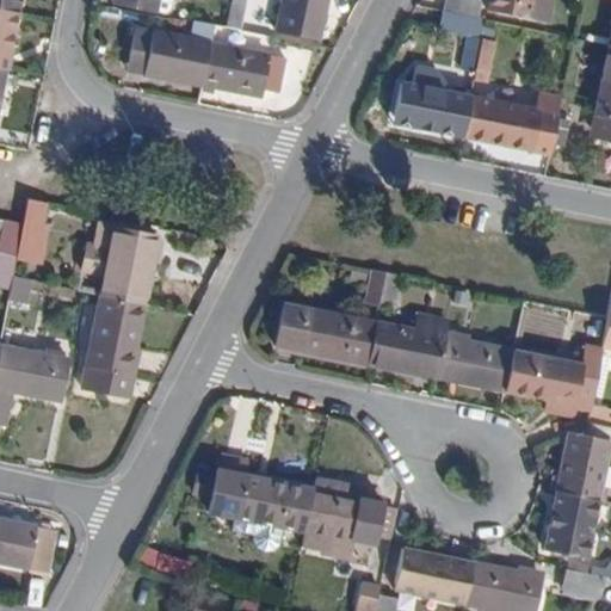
[(0,0),(0,10),(17,13),(19,0),(0,0)]
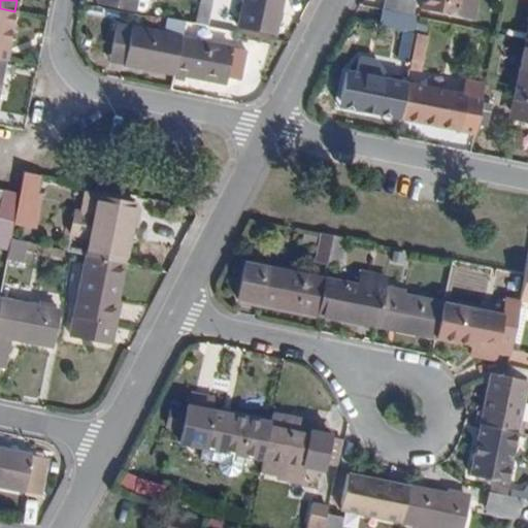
[(104,0),(104,4),(144,12),(150,8),(151,0),(104,0)]
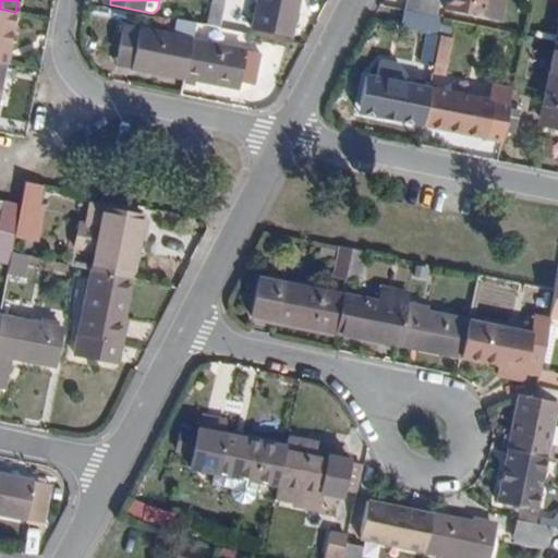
[(210,0),(206,26),(218,28),(223,0),(210,0)]
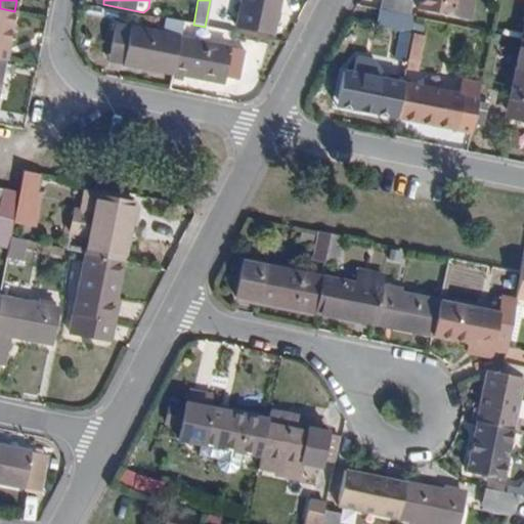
[(242,0),(235,30),(272,38),(279,0),(242,0)]
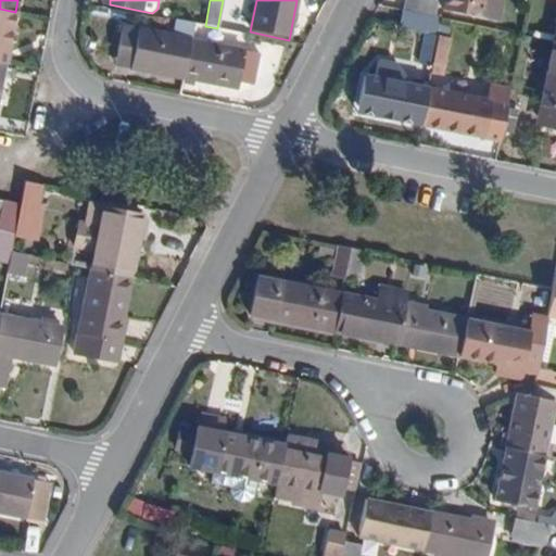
[(405,0),(403,11),(436,17),(438,0),(405,0)]
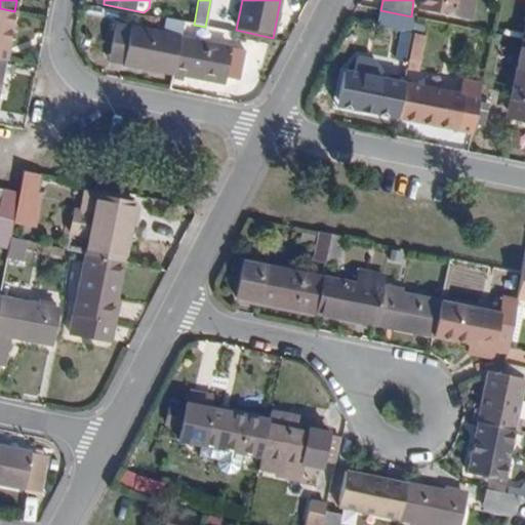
[(473,0),(419,0),(418,8),(453,15),(454,10),(471,13),(473,0)]
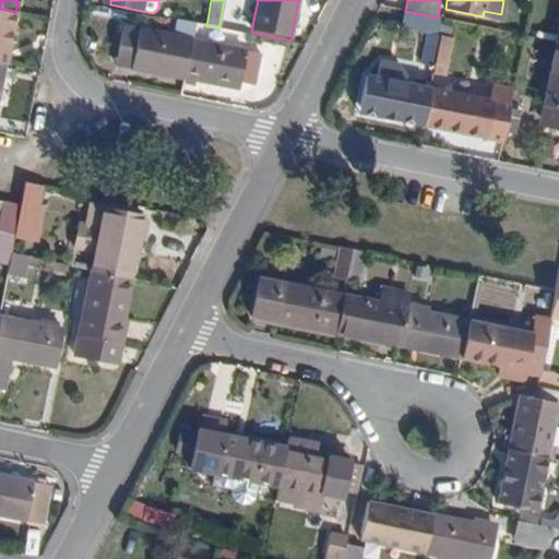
[(0,63),(4,66),(15,12),(0,9),(0,63)]
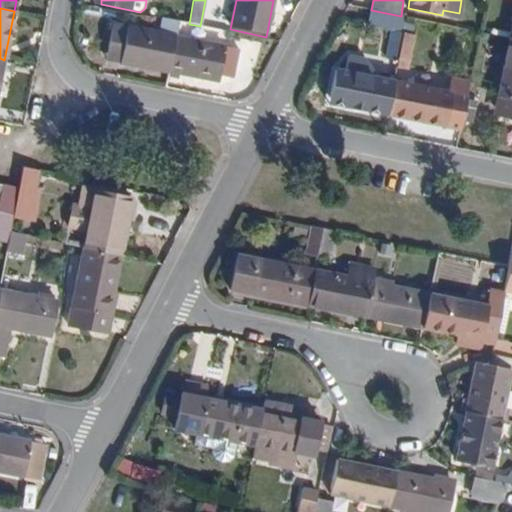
[(387,61),(397,63),(406,18),(401,16),(371,10),(368,26),(393,31),(387,61)]
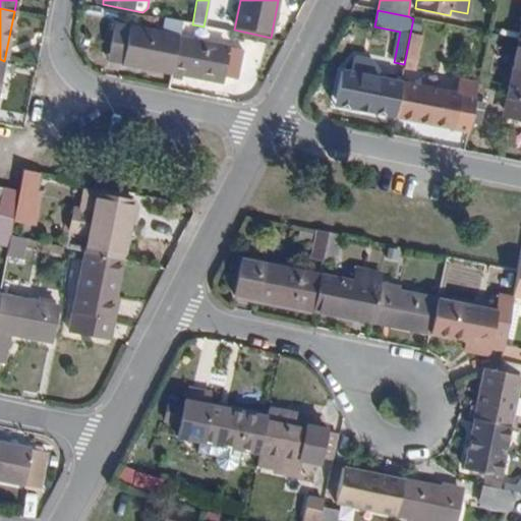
[(121,62),(172,73),(180,37),(183,22),(166,19),(163,34),(114,23),(108,53),(122,56),(121,62)]
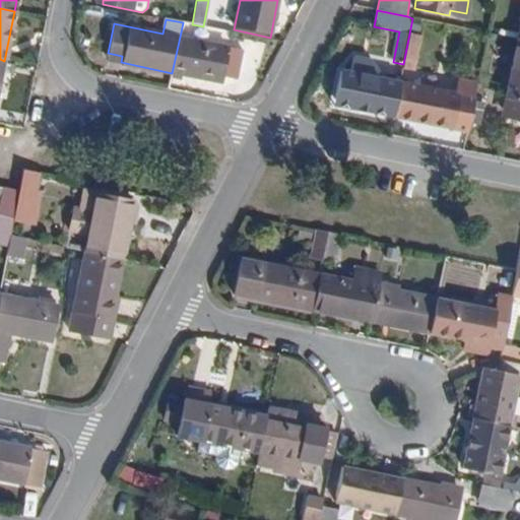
[(224,78),(237,80),(243,50),(180,37),(172,73),(223,83),(224,78)]
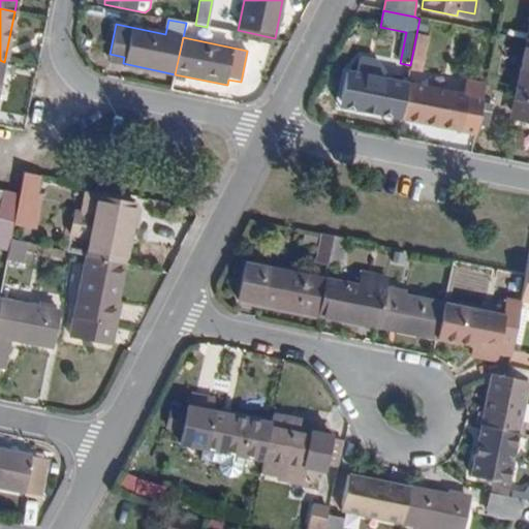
[(519,122),(528,124),(528,40),(527,40),(515,100),(523,102),(519,122)]
